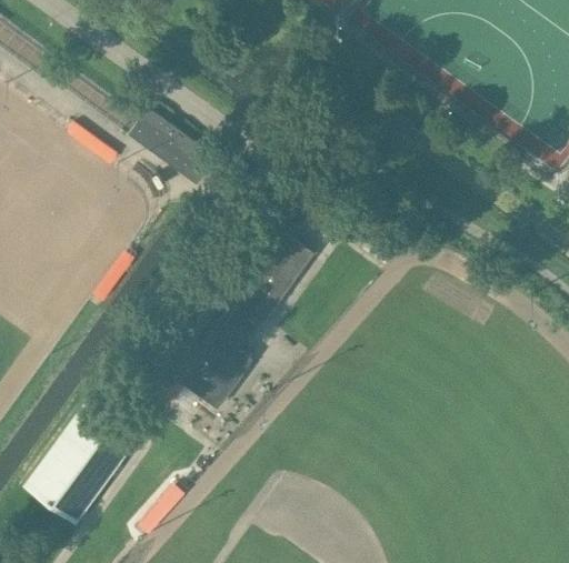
[(128,136),(133,140),(197,186),(213,163),(216,159),(147,109),(139,121),(128,136)]
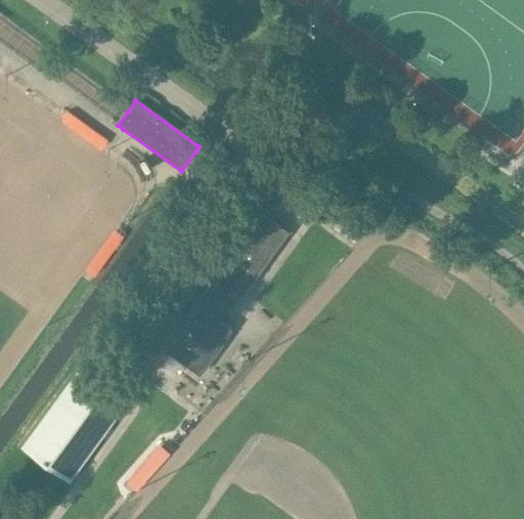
[(243,298),(254,283),(289,234),(259,213),(214,276),(215,277),(241,296),(243,298)]
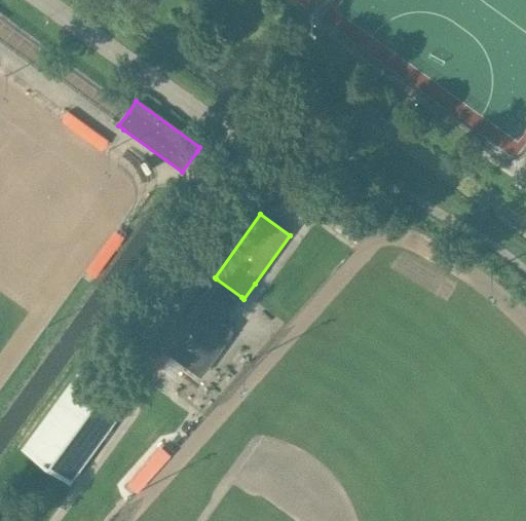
[(163,351),(195,375),(200,378),(233,333),(221,325),(241,297),(216,278),(163,351)]
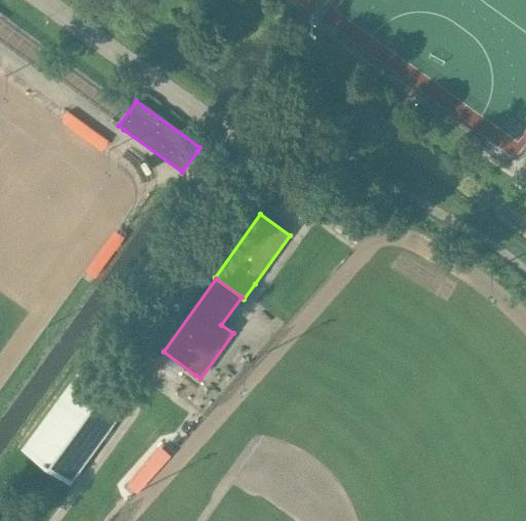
[(128,405),(119,398),(80,370),(21,450),(70,486),(72,483),(77,476),(128,405)]
